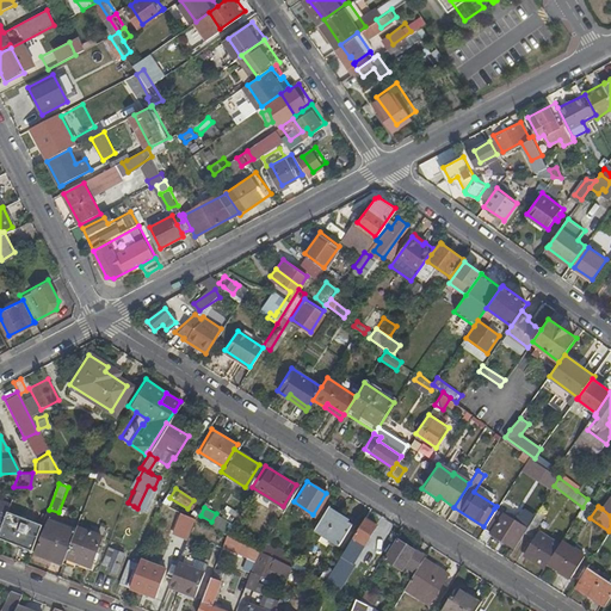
[(325,507),(312,529),(335,543),(347,523),(325,507)]
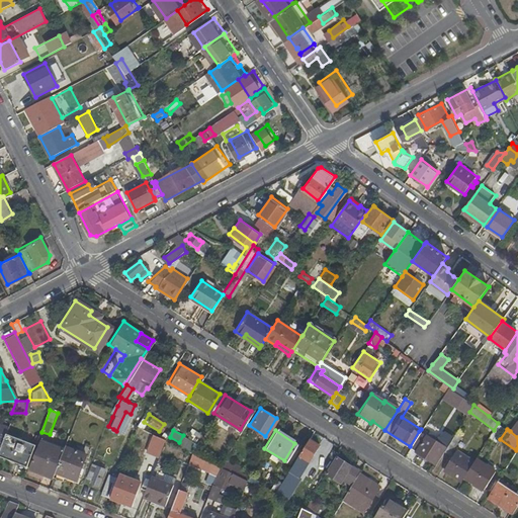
[(443,446),(419,431),(410,446),(409,447),(433,462),(443,446)]
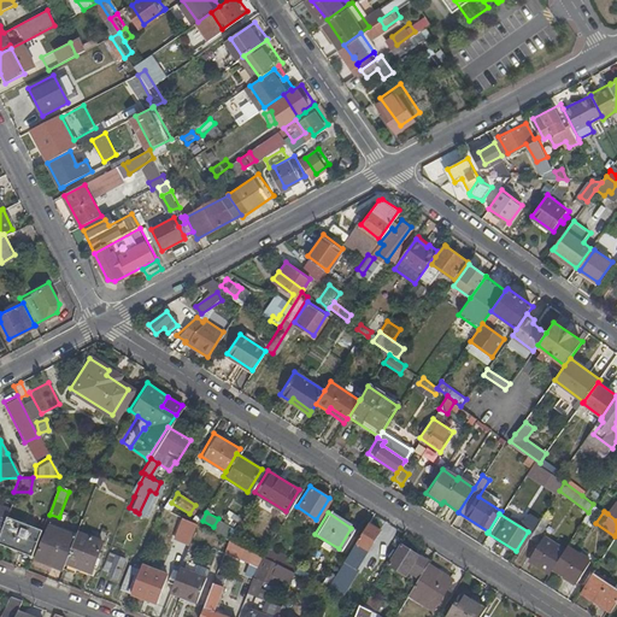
[(0,523),(0,544),(28,554),(39,528),(4,515),(0,523)]
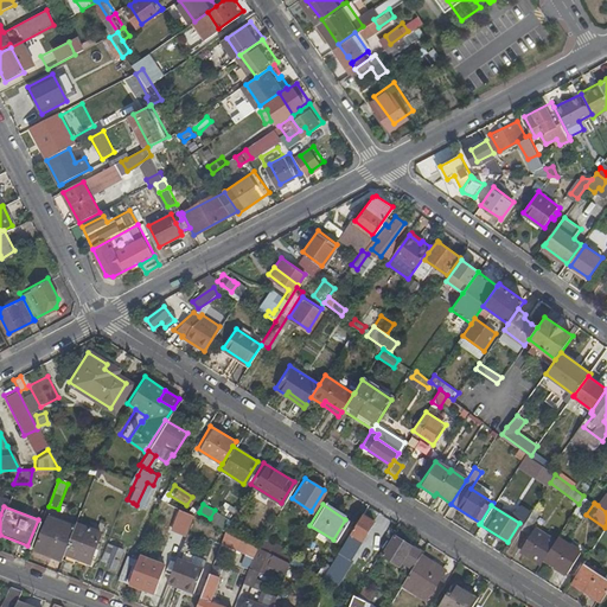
[(183,528),(187,518),(168,506),(165,512),(176,519),(174,522),(183,528)]
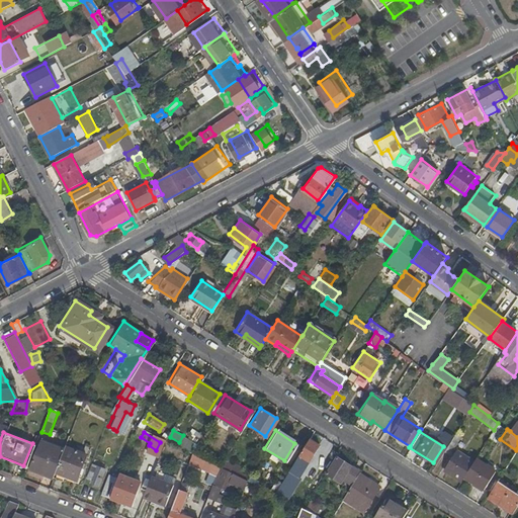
[(461,437),(455,433),(443,451),(449,455),(461,437)]
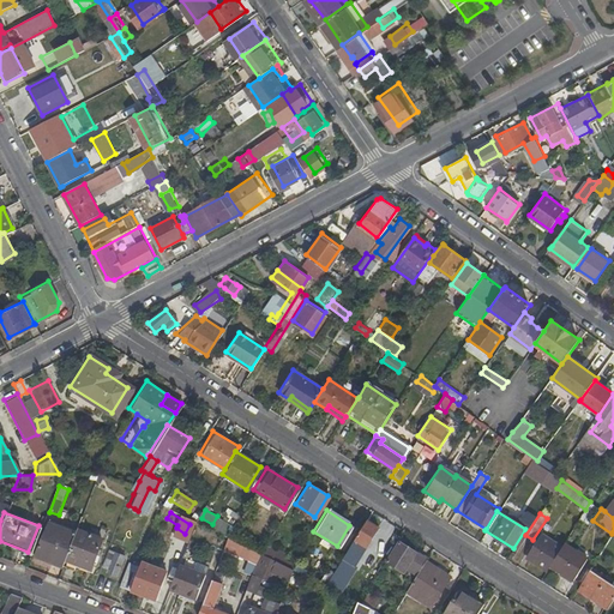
[(375,525),(363,518),(341,555),(351,563),(375,525)]
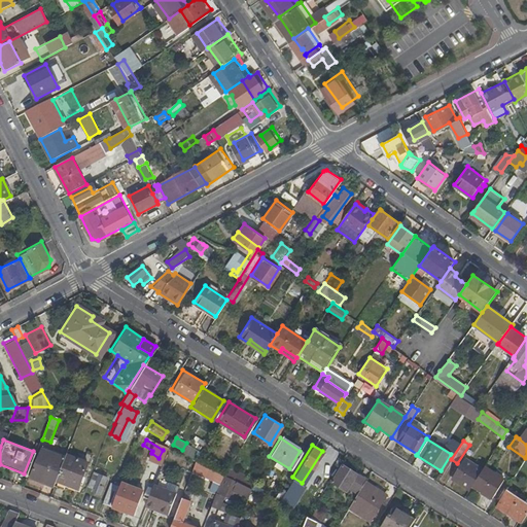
[(62,456),(37,447),(25,478),(49,487),(53,479),(62,456)]
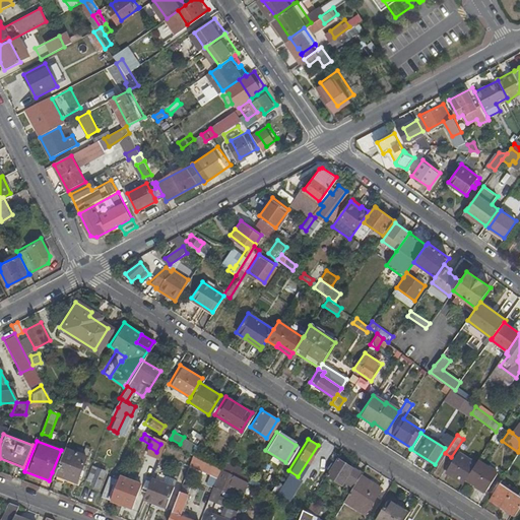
[(61,450),(52,472),(74,480),(83,455),(62,447),(61,450)]
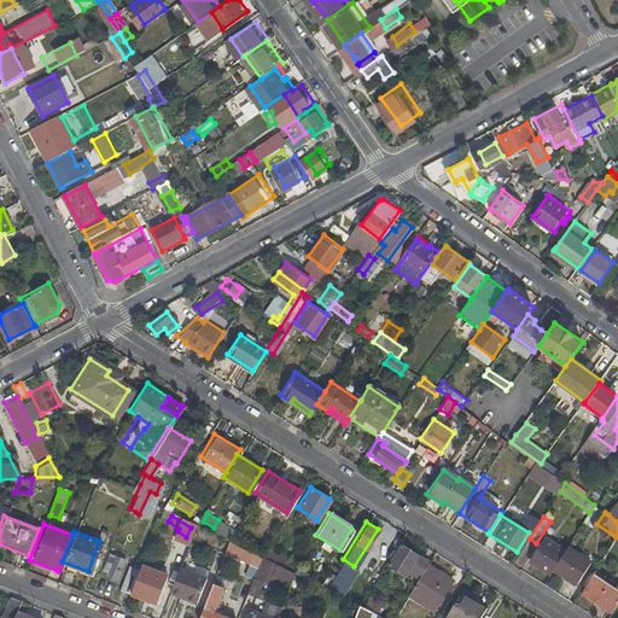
[(564,548),(544,536),(529,559),(548,571),(564,548)]
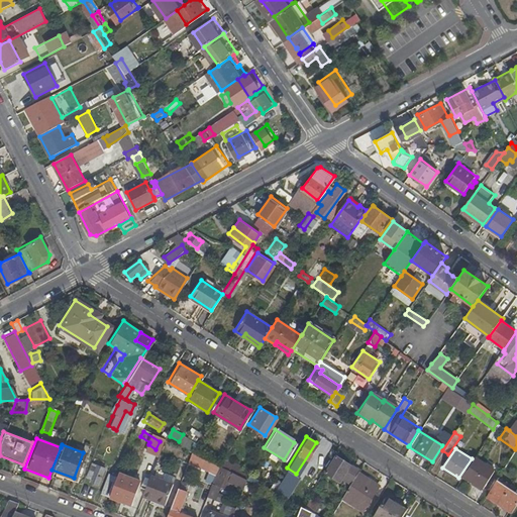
[(189,450),(188,455),(208,466),(203,480),(210,482),(217,464),(189,450)]
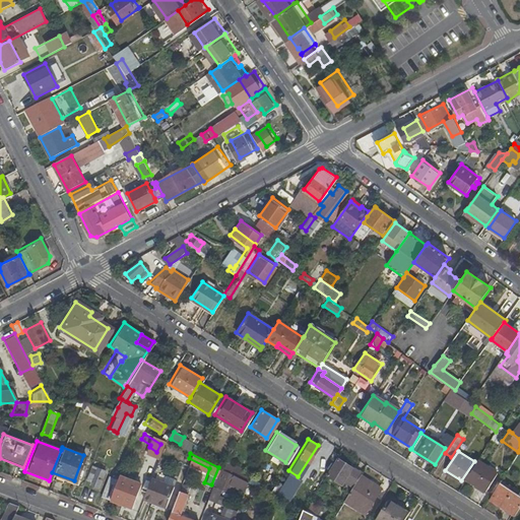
[(335,456),(325,471),(340,480),(336,486),(346,493),(353,480),(343,474),(349,465),(335,456)]
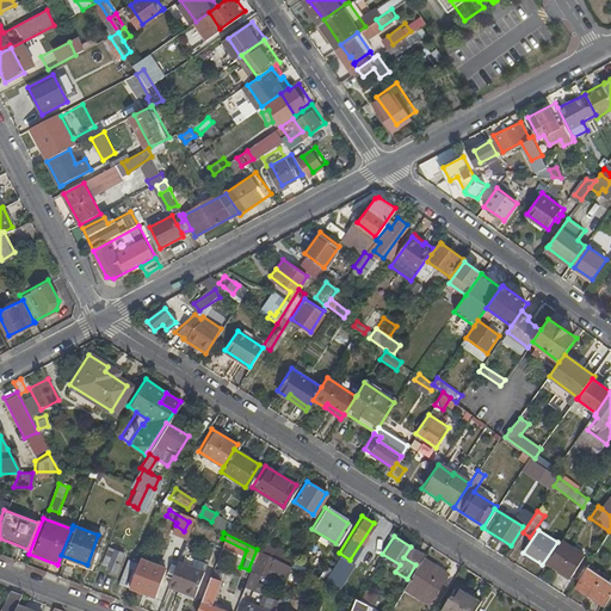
[(560,541),(545,562),(569,578),(584,555),(560,541)]
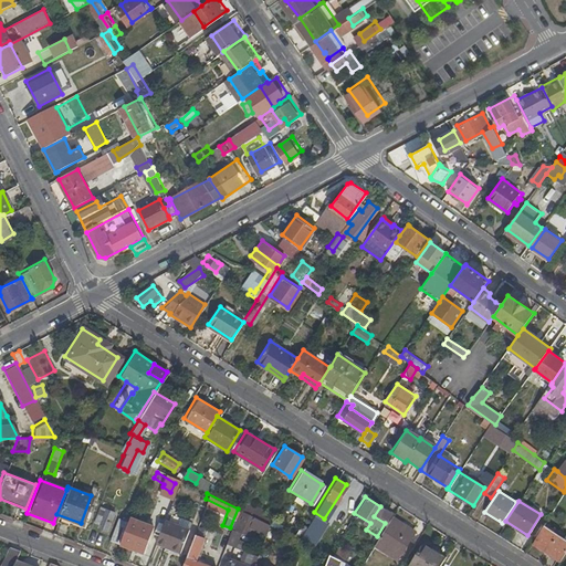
[(241,502),(238,509),(268,524),(272,517),(241,502)]
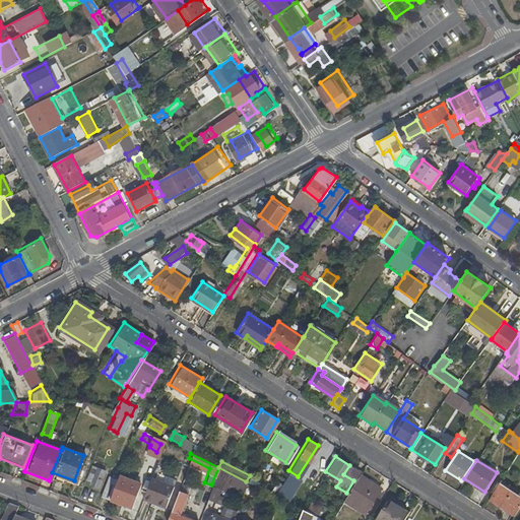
[(95,485),(102,469),(88,464),(84,477),(88,479),(87,482),(95,485)]
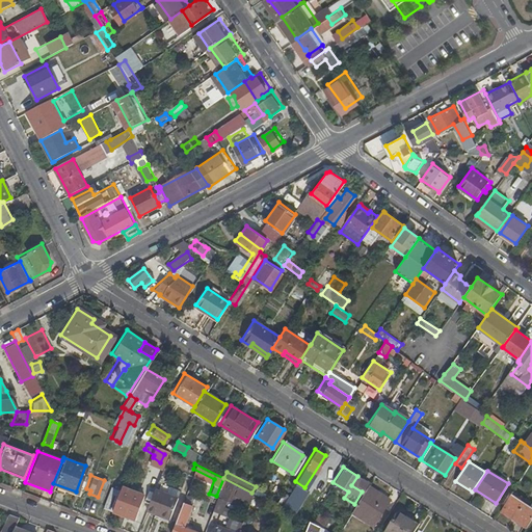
[(223,478),(216,496),(224,499),(231,502),(233,496),(247,503),(251,493),(223,478)]
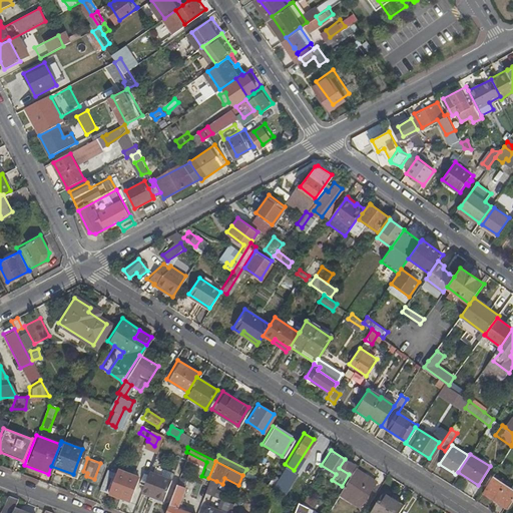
[(374,480),(353,467),(349,474),(342,486),(338,491),(359,504),(374,480)]
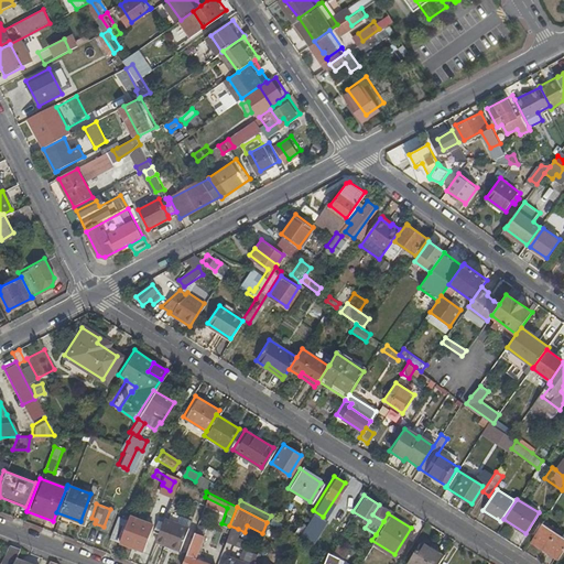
[(126,519),(115,514),(107,535),(118,540),(126,519)]
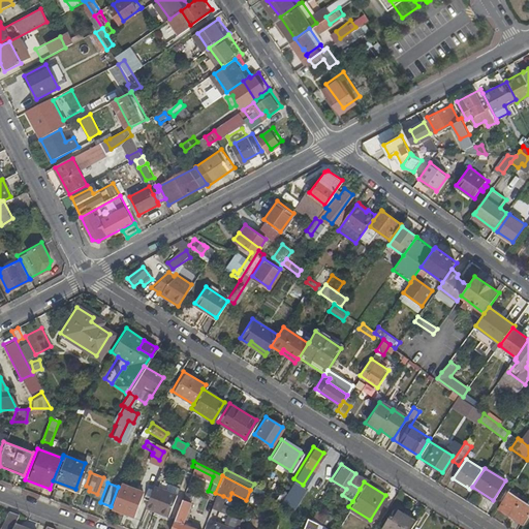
[(111,506),(111,507),(132,516),(141,495),(126,489),(127,487),(119,484),(118,487),(111,506)]
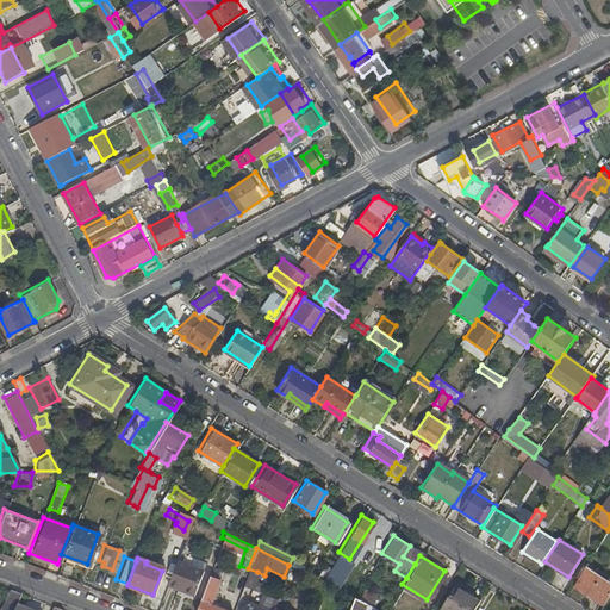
[(176,558),(167,583),(193,593),(203,570),(176,558)]
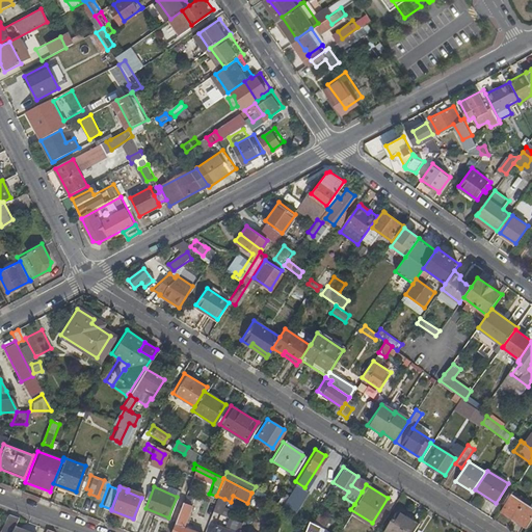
[(281,489),(273,503),(280,506),(287,493),(281,489)]
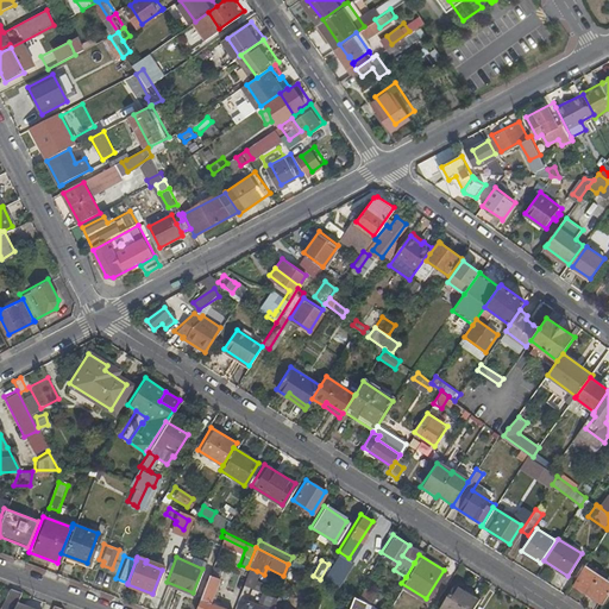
[(583,564),(571,583),(586,592),(598,575),(583,564)]
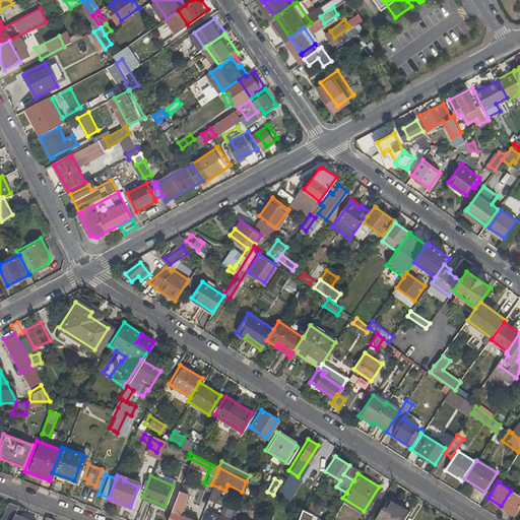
[(188,488),(179,484),(166,519),(197,519),(198,519),(185,515),(184,515),(186,511),(180,509),(188,488)]
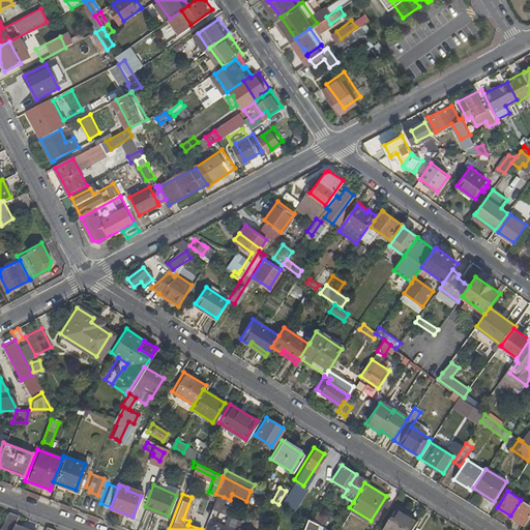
[(219,510),(224,497),(215,494),(210,507),(219,510)]
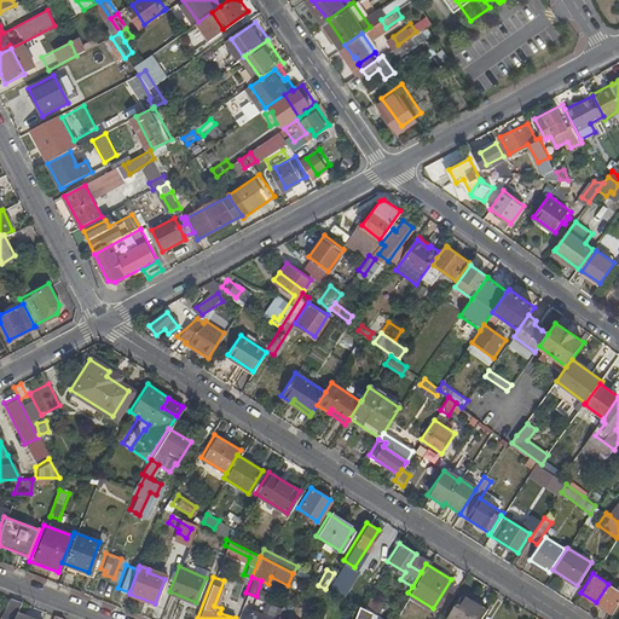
[(618,590),(608,584),(596,602),(611,613),(618,600),(618,590)]
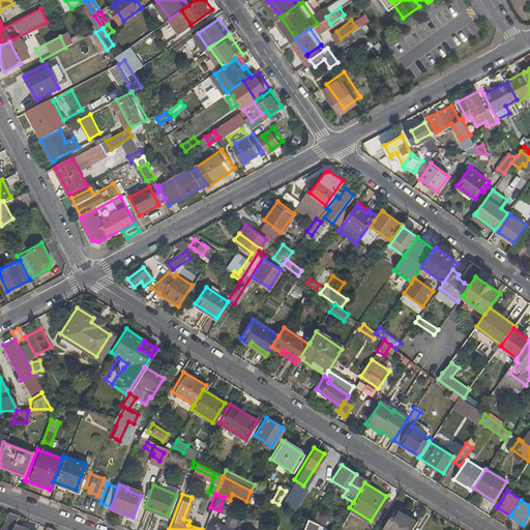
[(408,529),(414,521),(394,508),(382,528),(384,529),(408,529)]
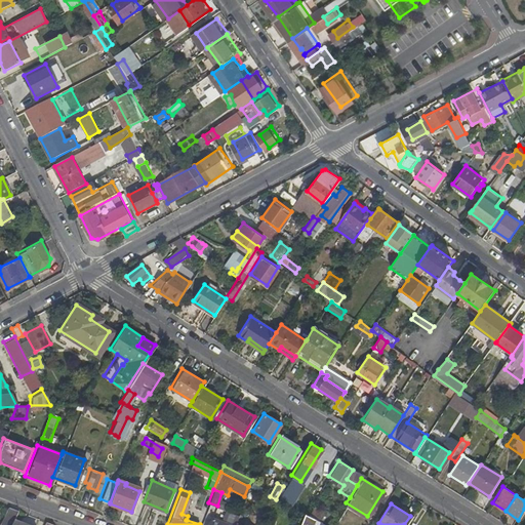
[(158,513),(142,506),(138,515),(153,523),(158,513)]
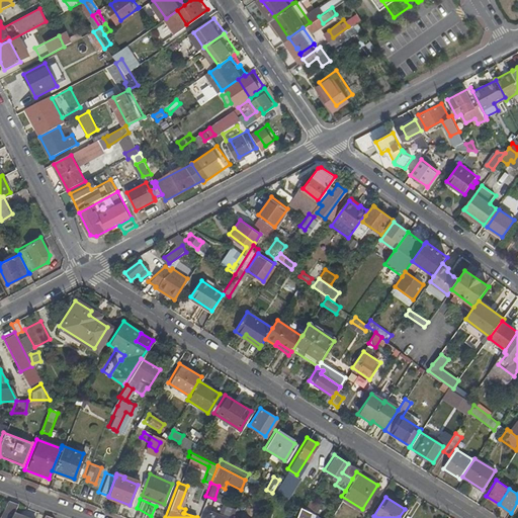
[(13,517),(15,515),(19,505),(10,502),(2,517),(13,517)]
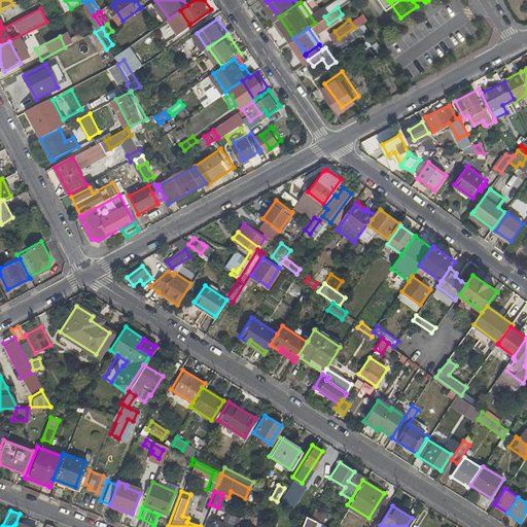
[(328,526),(324,525),(305,516),(300,526),(309,526),(310,526),(313,526),(328,526)]
